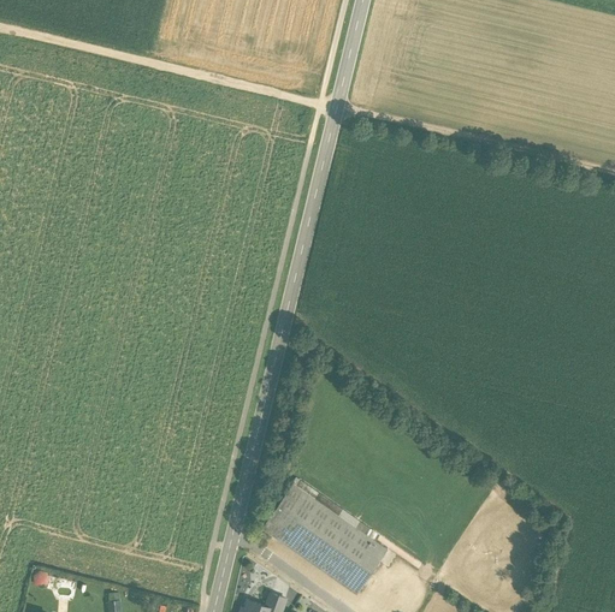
[(388,551),(294,483),(262,528),(356,595),(388,551)]
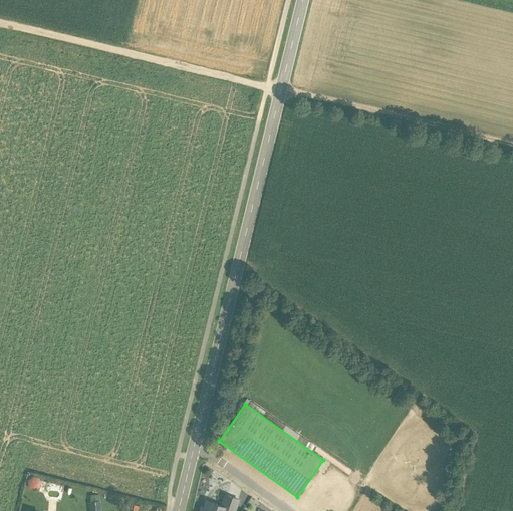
[(37,477),(28,475),(25,489),(34,491),(37,477)]
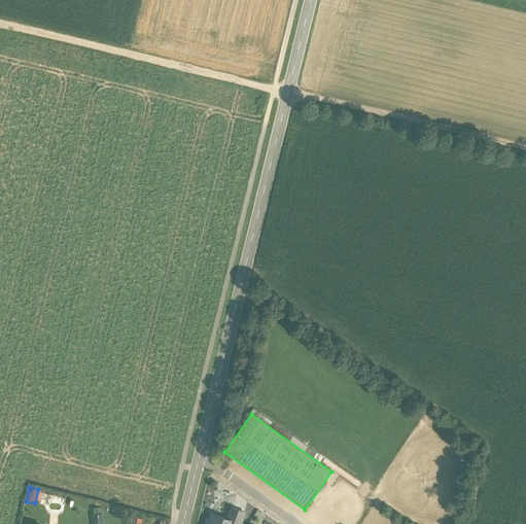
[(35,503),(26,501),(23,513),(34,515),(35,503)]
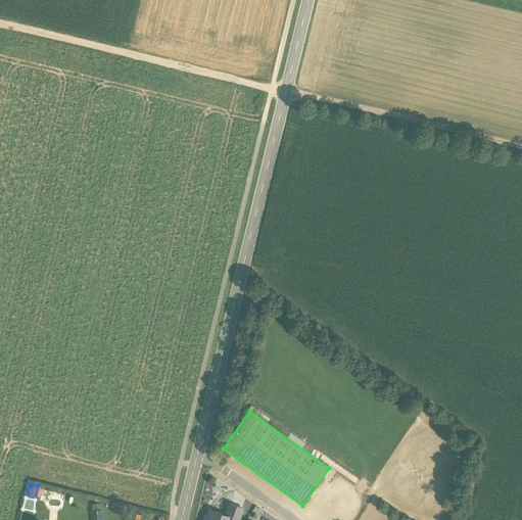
[(239,519),(243,511),(231,506),(227,517),(232,519),(239,519)]
